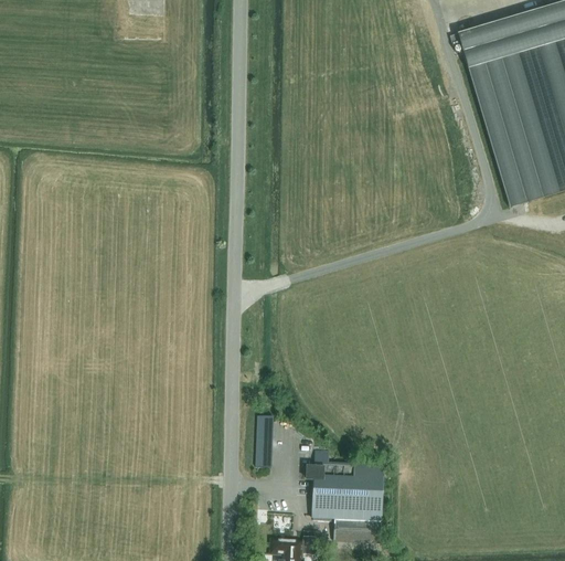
[(460,41),(509,204),(522,200),(564,187),(564,0),(561,0),(449,33),(452,43),(460,41)]
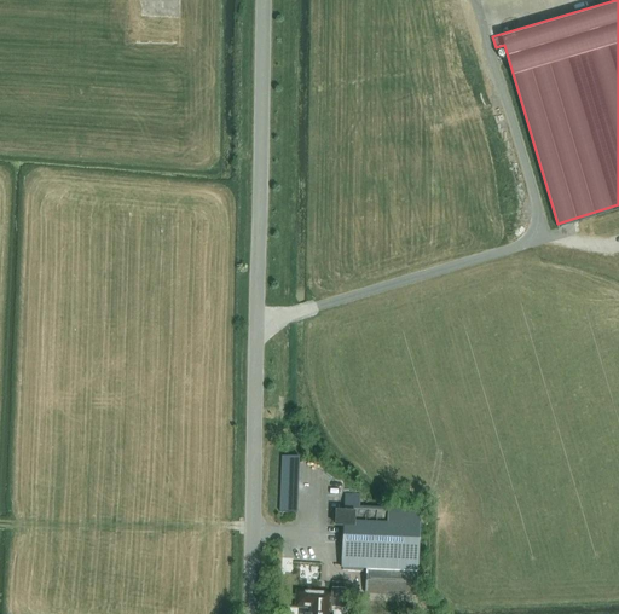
[(336,507),(336,521),(343,521),(341,562),(352,562),(351,588),(416,591),(421,505),(360,503),(360,491),(345,490),(343,508),(336,507)]
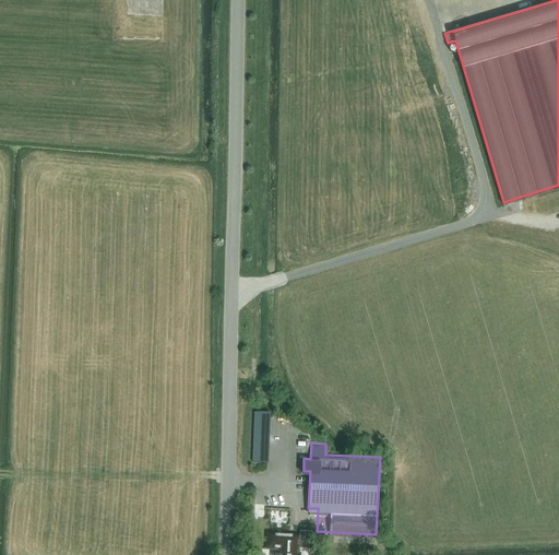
[(312,528),(300,528),(299,538),(299,544),(304,545),(311,545),(312,528)]
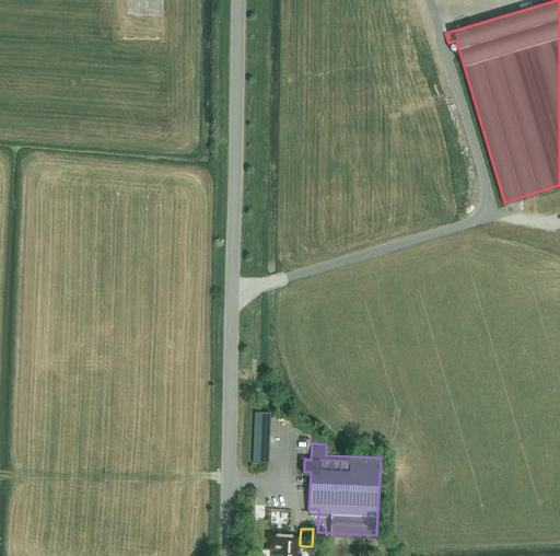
[(300,539),(281,537),(281,553),(277,553),(276,555),(303,555),(304,546),(300,545),(300,539)]
